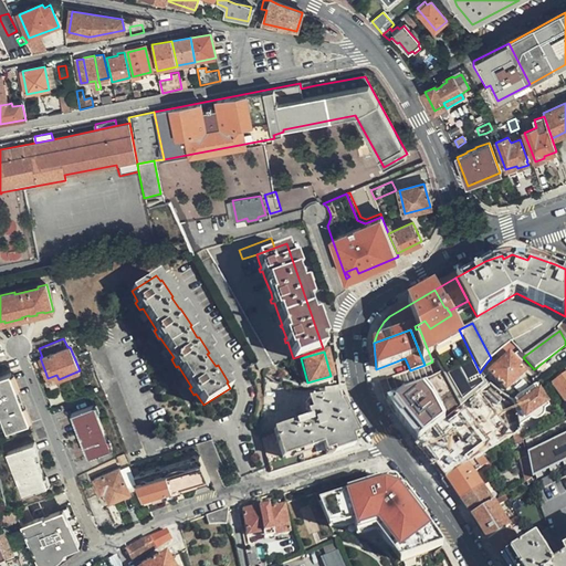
[(526,371),(511,354),(490,371),(505,390),(526,371)]
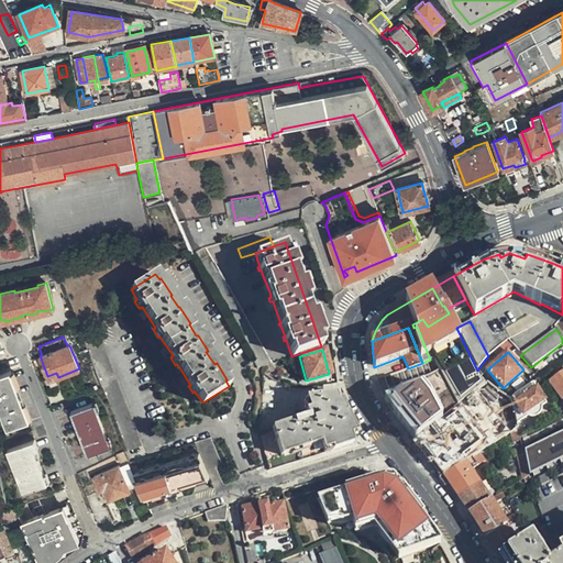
[(430,360),(422,363),(408,368),(378,381),(385,399),(384,404),(395,421),(411,444),(420,437),(459,405),(434,359),(430,360)]
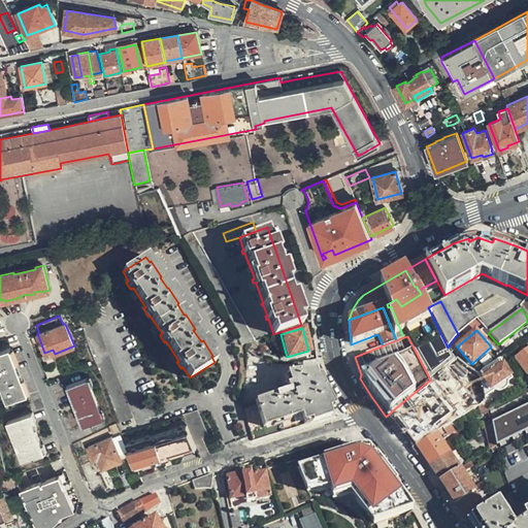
[(527,373),(527,348),(514,358),(526,375),(527,373)]
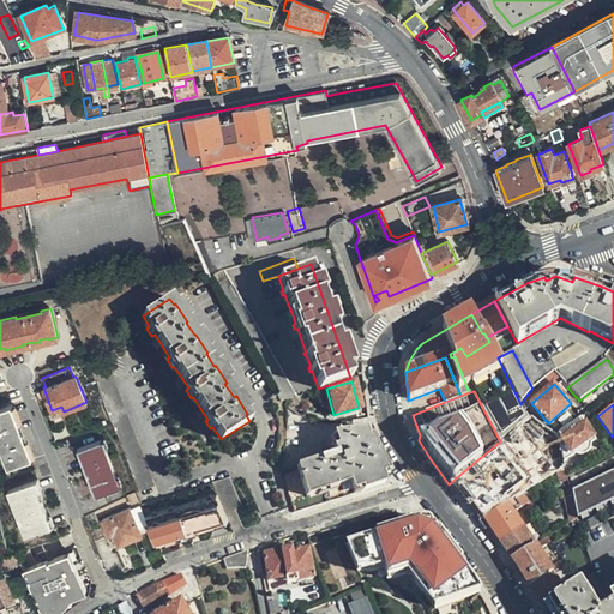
[(31,461),(12,407),(0,410),(0,456),(1,456),(7,470),(31,461)]
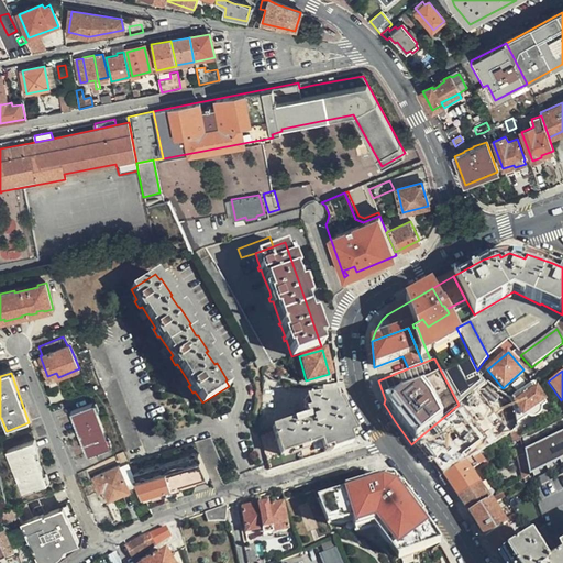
[(441,477),(465,462),(516,430),(516,420),(515,408),(512,404),(510,399),(492,387),(486,383),(485,383),(459,405),(420,437),(422,439),(417,444),(441,477)]
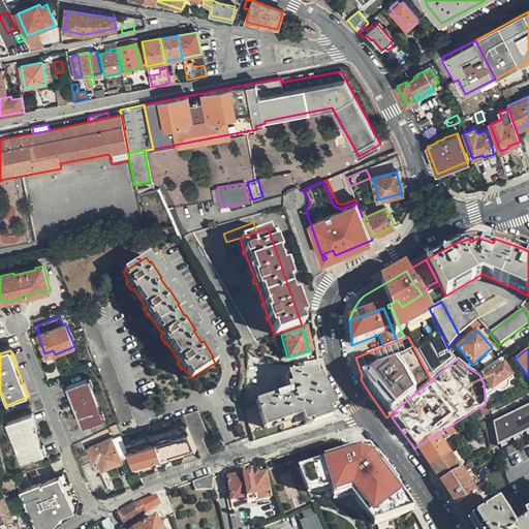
[(511,377),(501,361),(483,372),(486,377),(483,379),(491,391),(511,377)]
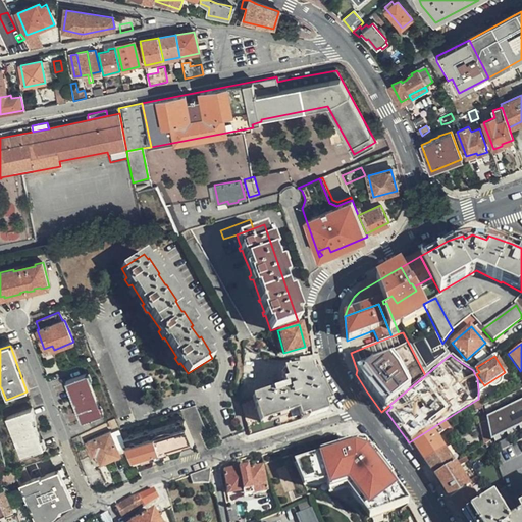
[(322,404),(328,402),(312,370),(310,371),(308,366),(282,369),(286,379),(282,381),(284,386),(239,402),(249,434),(325,411),(322,404)]
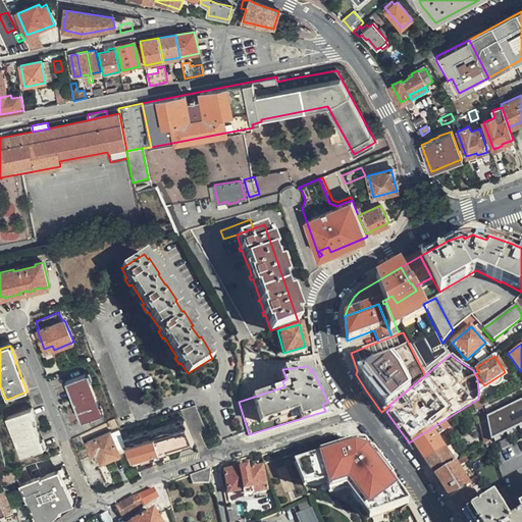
[(103,413),(87,373),(65,382),(82,421),(103,413)]
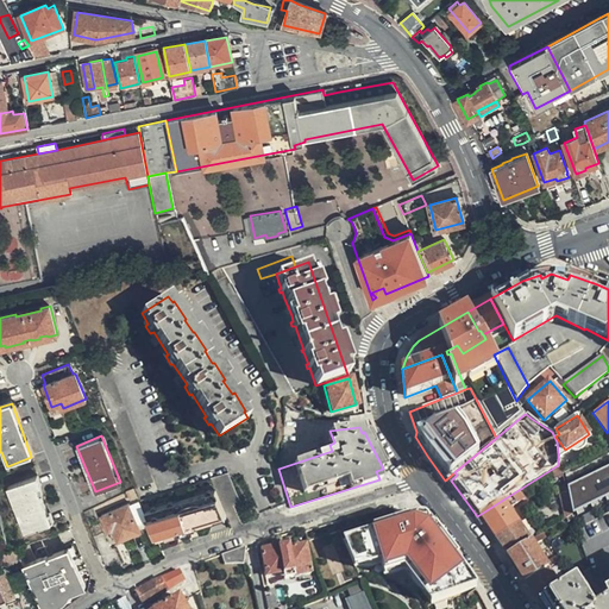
[(608,497),(608,466),(566,488),(572,516),(608,497)]
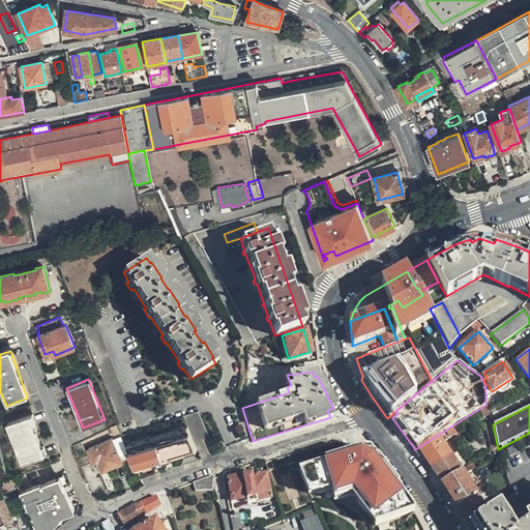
[(186,424),(196,448),(200,458),(210,454),(204,439),(209,437),(198,410),(182,415),(186,424)]
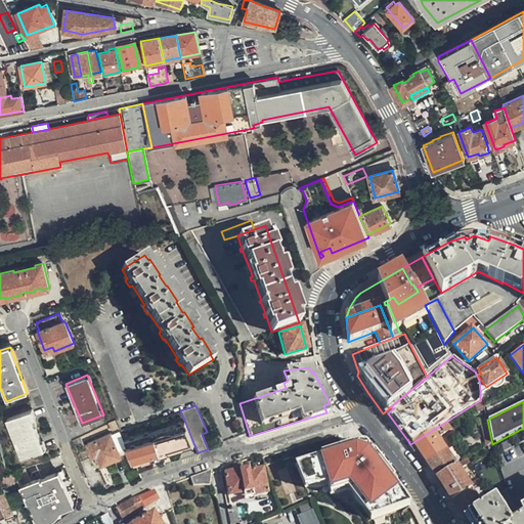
[(180,410),(120,431),(124,440),(184,420),(180,410)]
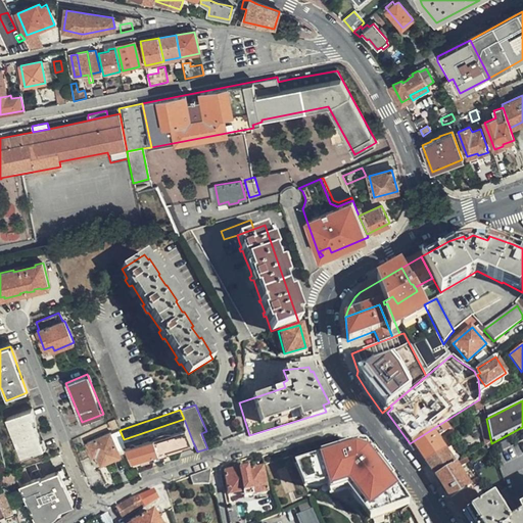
[(43,449),(32,419),(34,417),(32,411),(27,413),(7,420),(21,458),(43,449)]
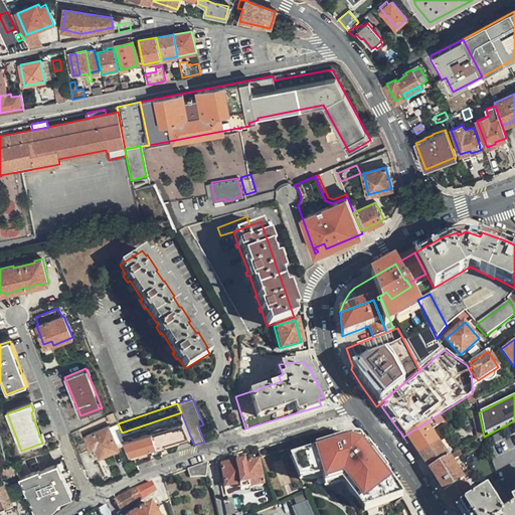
[(164,445),(190,436),(181,412),(122,433),(132,456),(156,448),(154,443),(162,440),(164,445)]
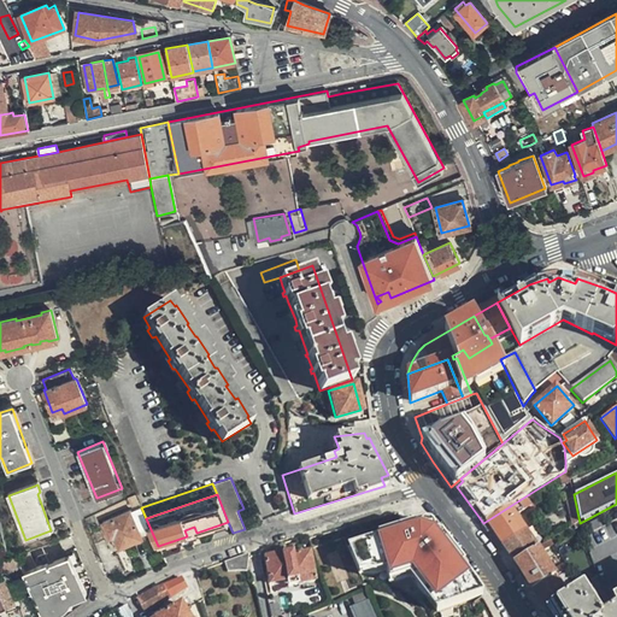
[(536,547),(510,506),(483,523),(513,562),(536,547)]
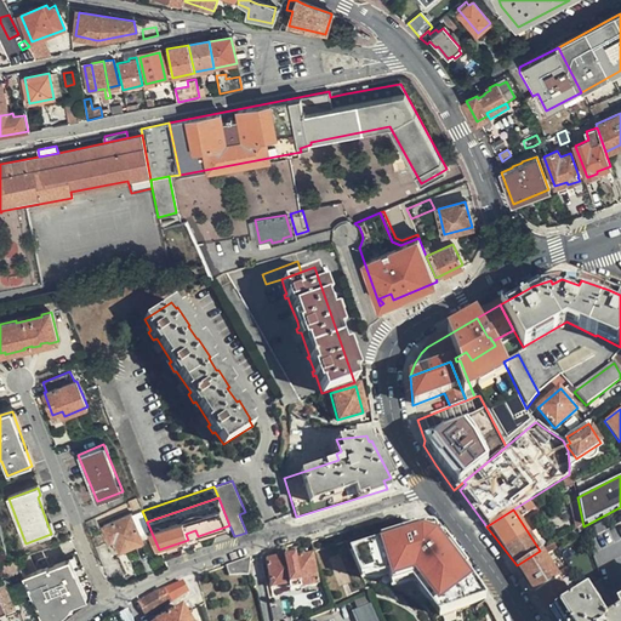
[(143,541),(131,514),(103,527),(108,536),(114,535),(120,551),(143,541)]
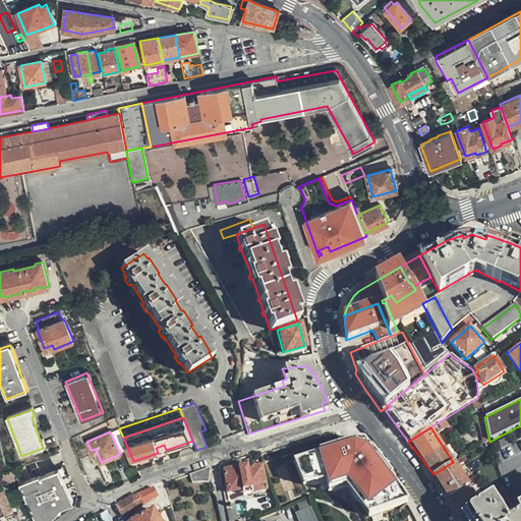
[(345,480),(372,516),(398,508),(404,506),(405,506),(396,491),(398,489),(364,448),(359,452),(354,444),(306,460),(307,465),(295,469),(301,486),(323,478),(326,487),(345,480)]
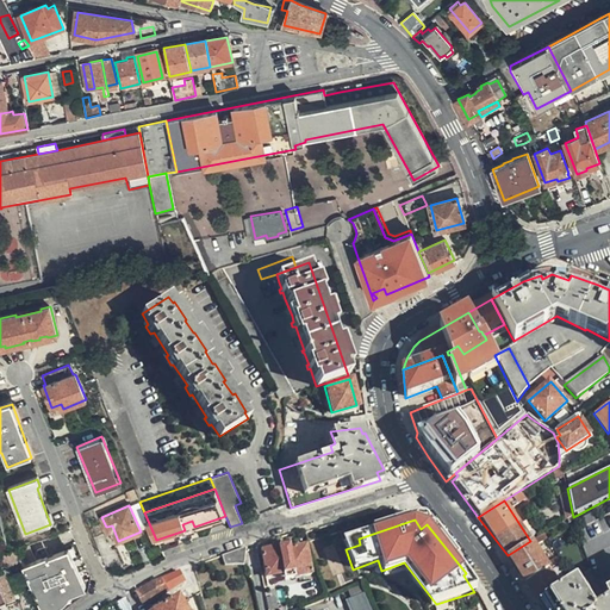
[(316,529),(304,533),(306,539),(311,536),(319,560),(337,554),(330,530),(318,535),(316,529)]
